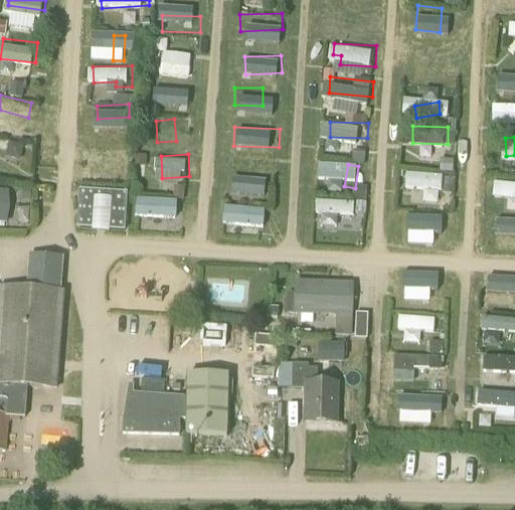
[(237,186),(259,189),(262,168),(240,165),(237,186)]
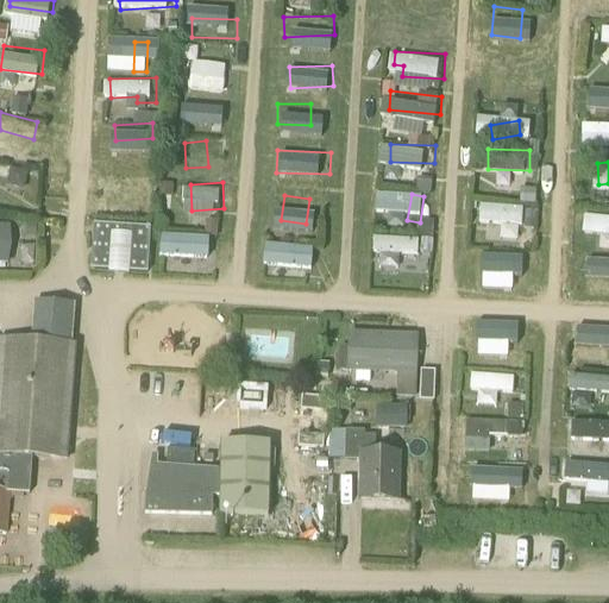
[(483,199),(482,220),(523,221),(523,200),(483,199)]
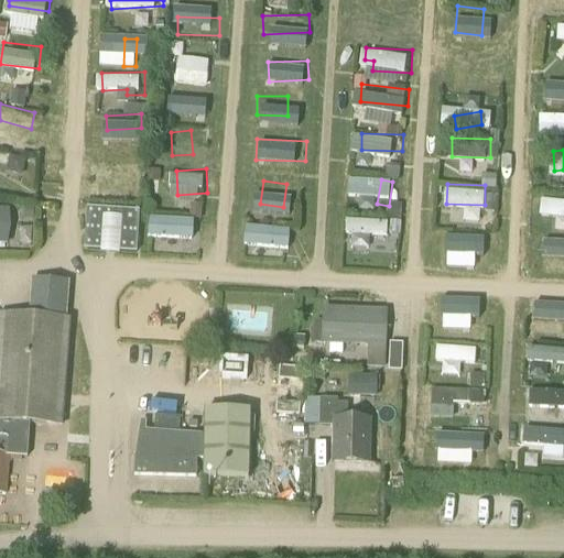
[(543,222),(563,222),(563,194),(543,194),(543,222)]
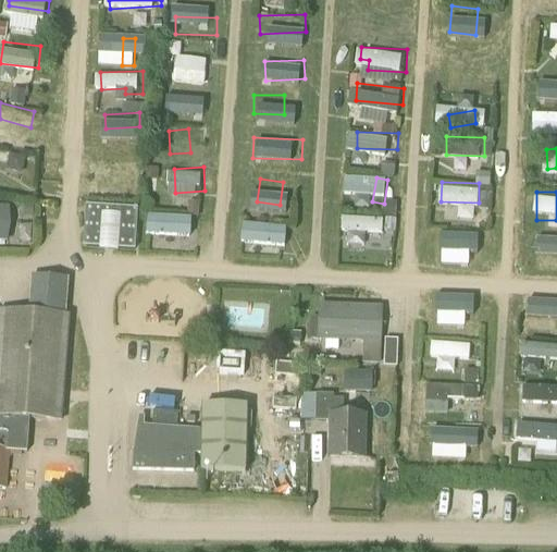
[(0,199),(0,234),(12,234),(12,199),(0,199)]
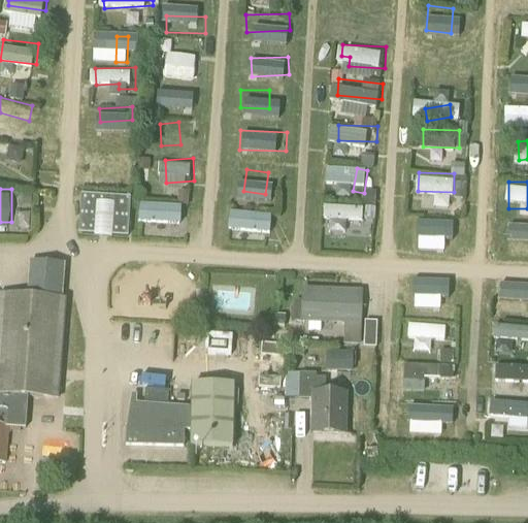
[(80,229),(126,232),(128,202),(83,199),(80,229)]
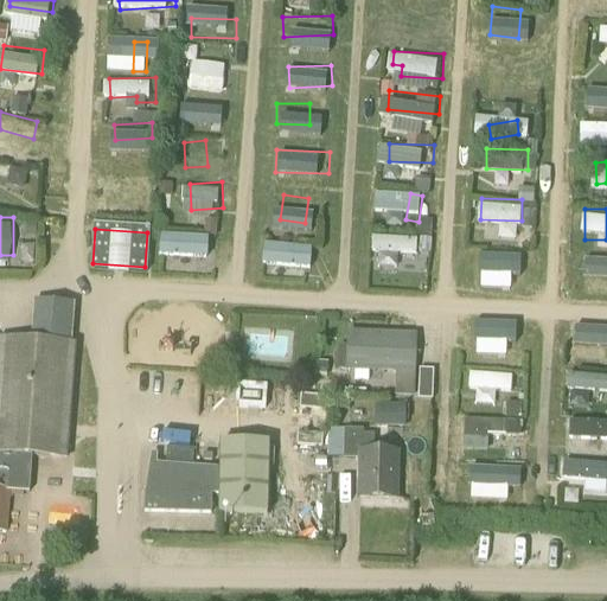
[(166,232),(167,256),(210,254),(209,230),(166,232)]
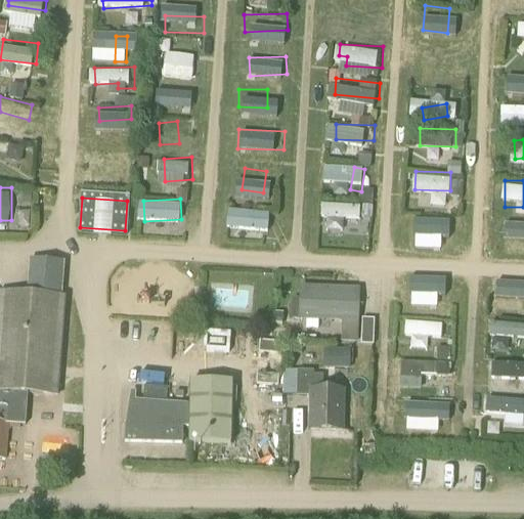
[(325,199),(325,209),(364,210),(364,200),(325,199)]
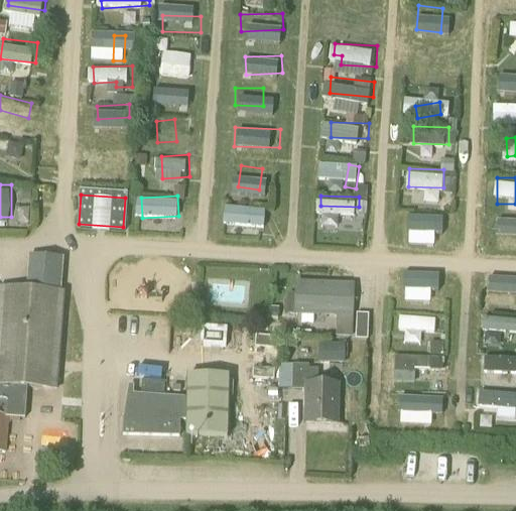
[(233,224),(270,224),(270,204),(233,205),(233,224)]
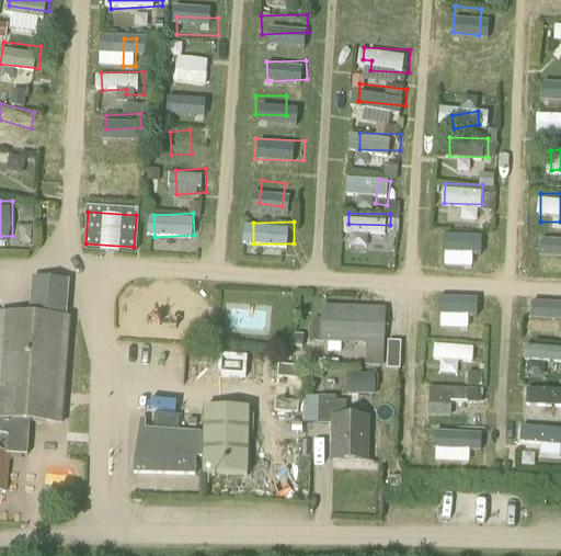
[(453,225),(454,254),(472,253),(472,242),(487,241),(487,224),(453,225)]
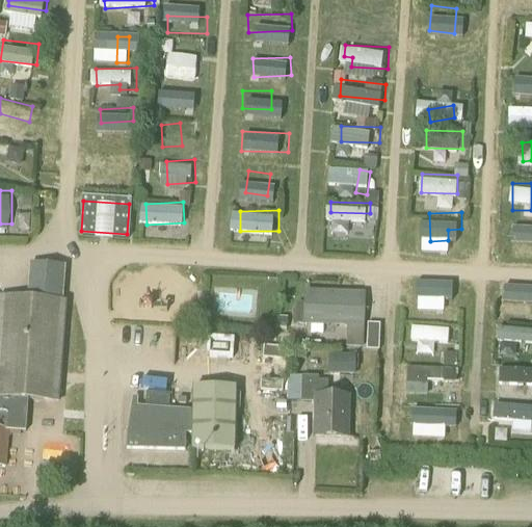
[(28,295),(0,292),(0,462),(5,463),(7,426),(25,427),(26,426),(24,426),(26,395),(58,397),(59,379),(55,379),(61,307),(65,307),(65,298),(61,298),(64,263),(31,260),(28,295)]
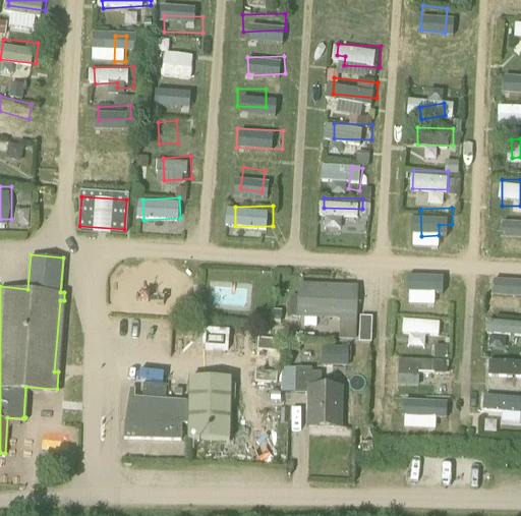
[(298,285),(297,319),(340,321),(339,338),(355,338),(357,287),(298,285)]
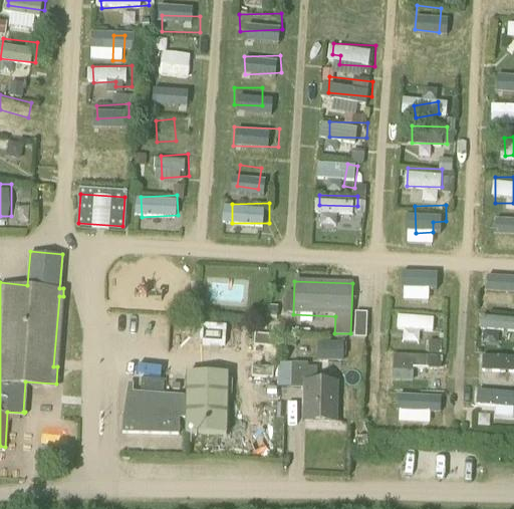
[(266,307),(266,317),(277,317),(277,307),(266,307)]
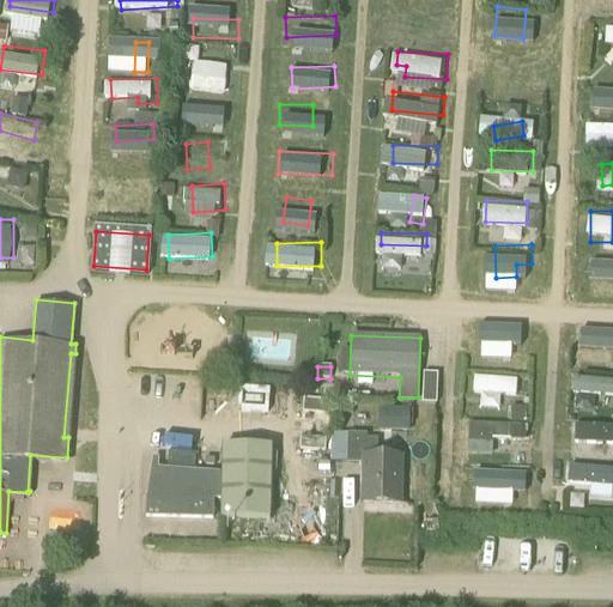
[(435,400),(436,369),(422,369),(420,399),(435,400)]
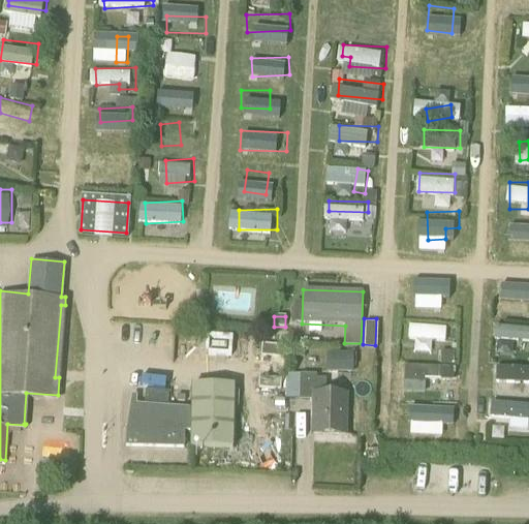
[(290,353),(305,353),(305,345),(290,345),(290,353)]
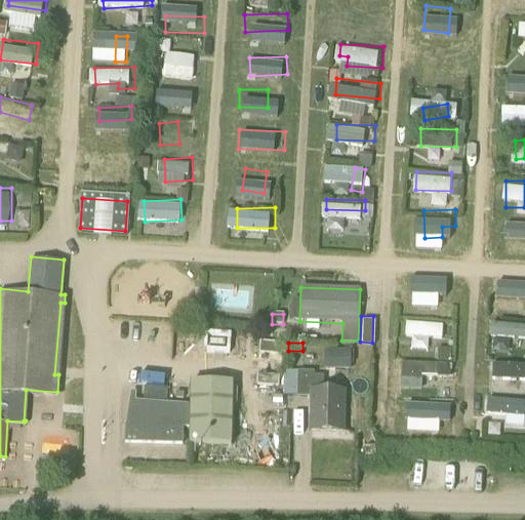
[(285,363),(282,346),(265,349),(267,366),(285,363)]
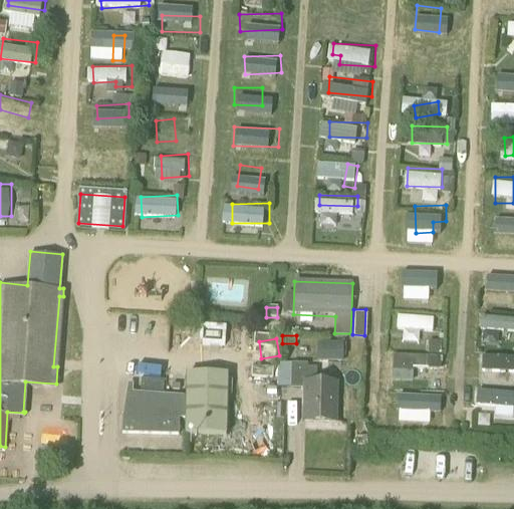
[(342,358),(343,339),(332,339),(332,358),(342,358)]
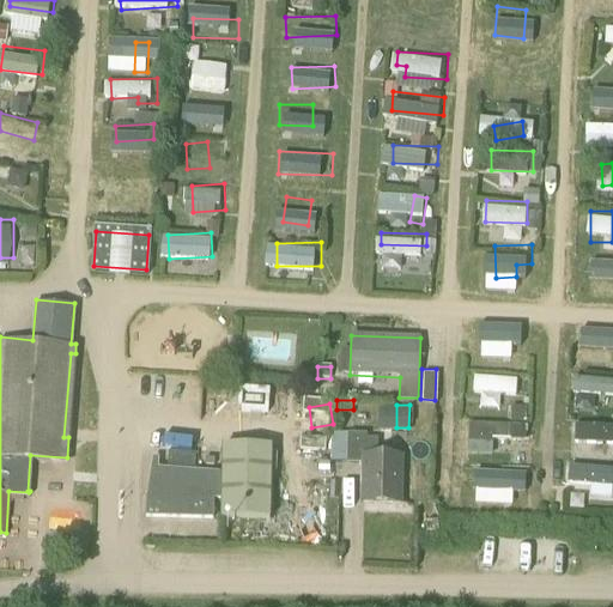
[(474,443),(516,445),(516,428),(475,426),(474,443)]
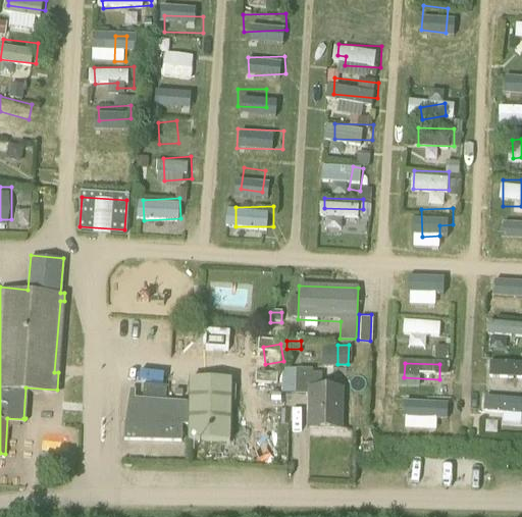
[(341,384),(321,384),(321,369),(312,369),(312,365),(296,365),(295,391),(310,391),(310,425),(340,426),(341,384)]
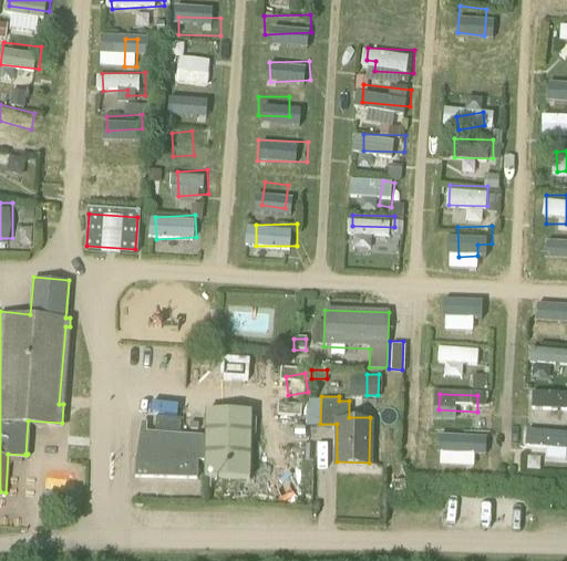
[(478,400),(480,425),(491,424),(490,398),(478,400)]
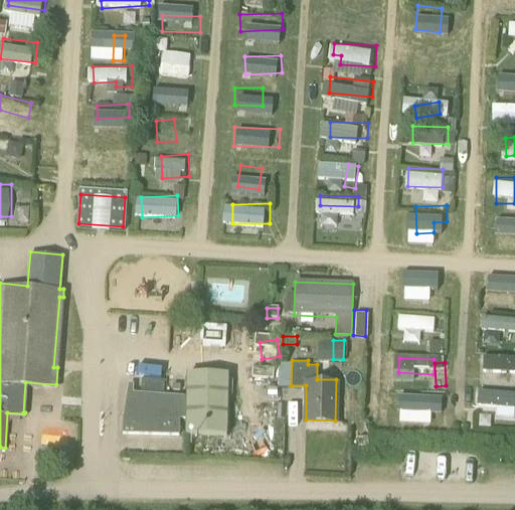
[(514,364),(510,365),(511,384),(480,384),(481,407),(508,406),(508,418),(514,417),(514,364)]
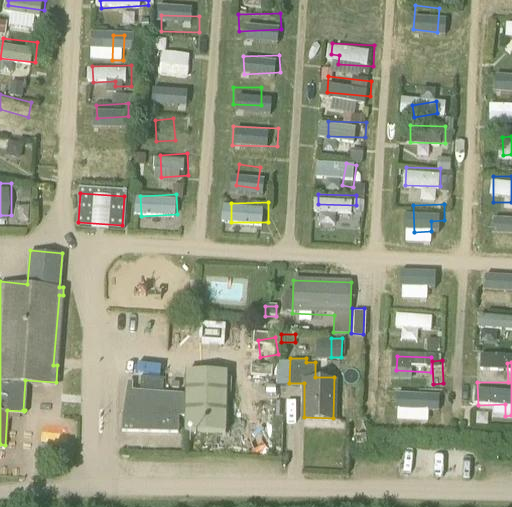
[(226,370),(186,369),(185,429),(225,430),(226,370)]
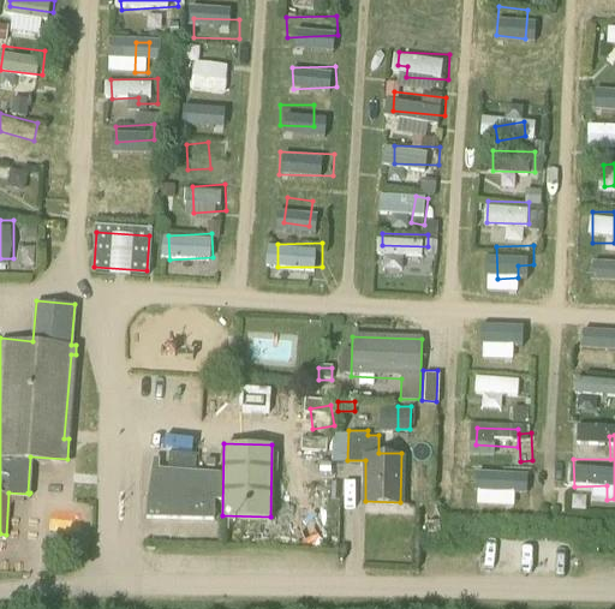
[(221,470),(159,465),(159,455),(153,455),(147,495),(145,513),(214,515),(214,496),(221,497),(221,470)]
